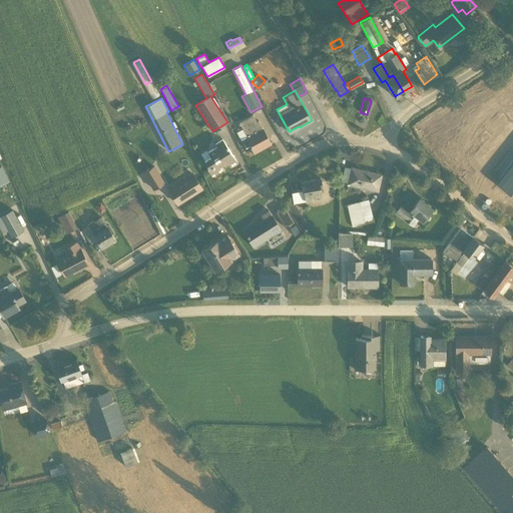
[(251,114),(237,122),(238,124),(239,124),(241,128),(236,131),(245,148),(249,146),(250,148),(251,148),(253,152),(271,143),(258,120),(255,121),(251,114)]
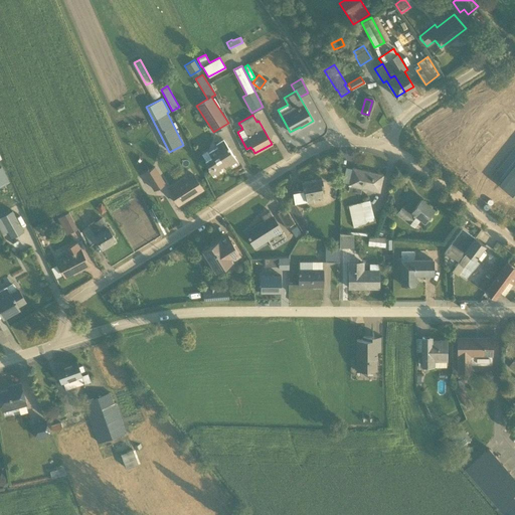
[(132,130),(130,125),(124,128),(127,134),(133,131),(132,131),(132,130)]
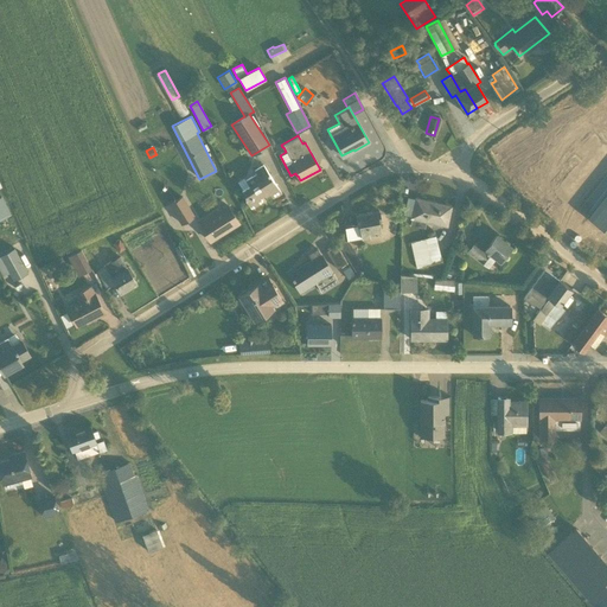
[(237,181),(242,189),(241,190),(247,198),(244,199),(250,209),(262,202),(260,197),(263,195),(264,197),(269,195),(273,199),(281,195),(262,165),(254,171),(255,173),(244,179),(243,178),(237,181)]
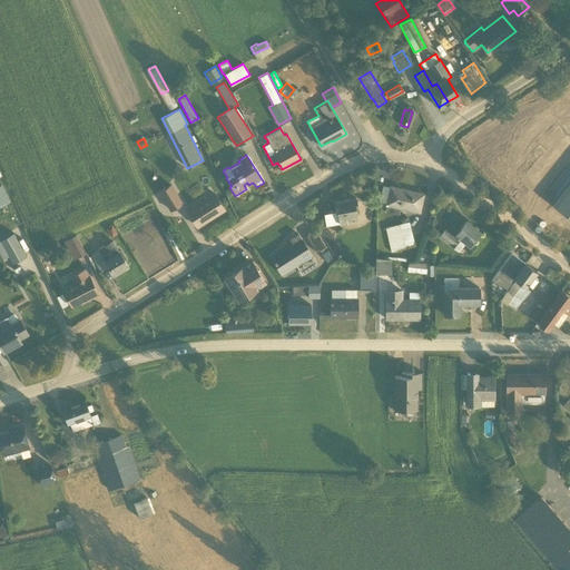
[(0,206),(10,200),(0,182),(0,206)]
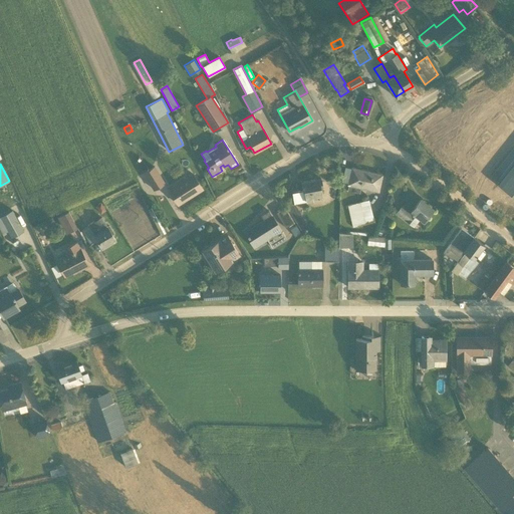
[(155,166),(143,173),(153,190),(165,183),(155,166)]
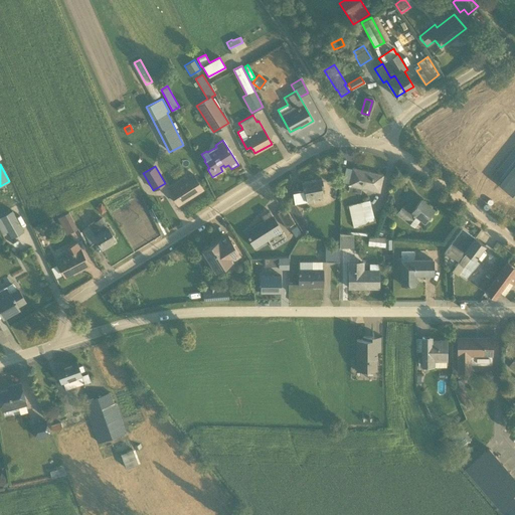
[(352,169),(347,191),(360,194),(361,188),(378,192),(382,176),(352,169)]
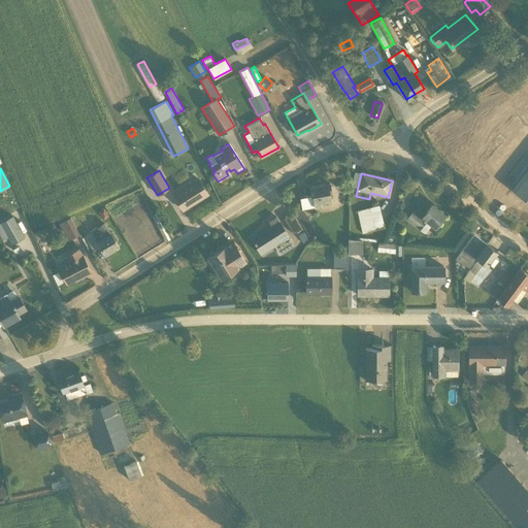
[(172,194),(183,209),(207,194),(197,177),(172,194)]
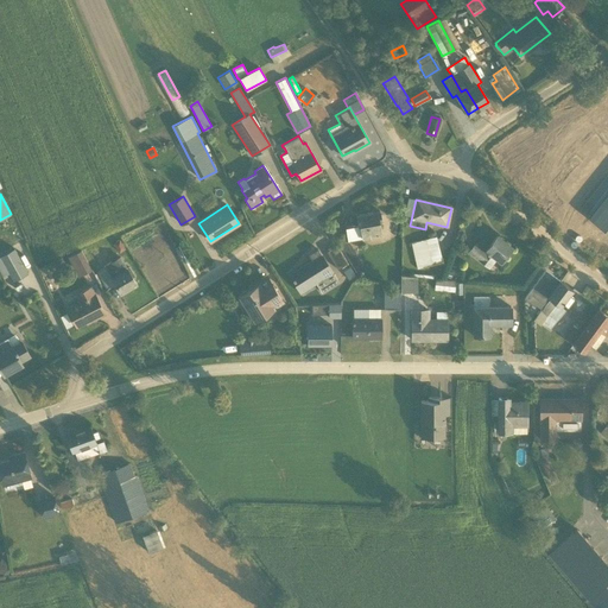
[(346,227),(348,241),(361,239),(361,240),(371,238),(369,234),(381,232),(379,223),(381,222),(379,210),(356,215),(358,225),(346,227)]
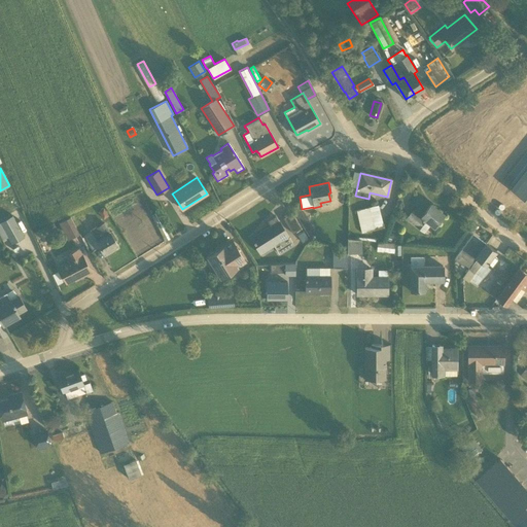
[(120,210),(147,203),(143,189),(117,198),(120,210)]
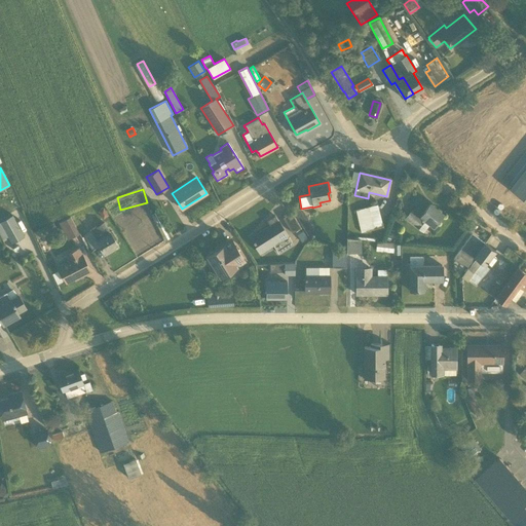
[(411,210),(405,218),(423,231),(429,224),(434,227),(443,214),(429,203),(420,216),(411,210)]
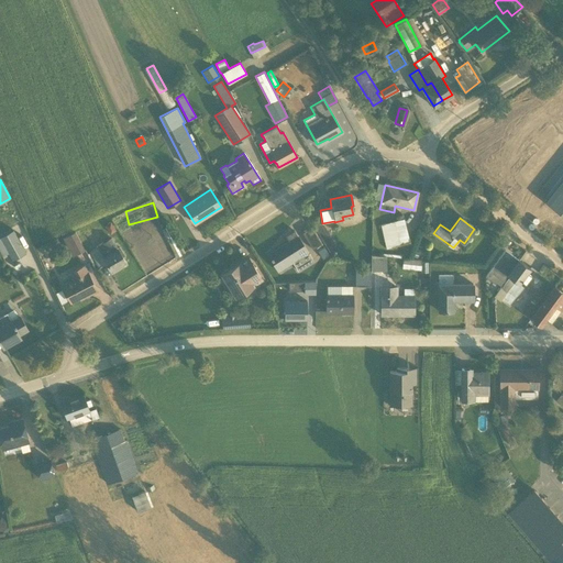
[(403,219),(379,224),(386,249),(408,243),(403,219)]
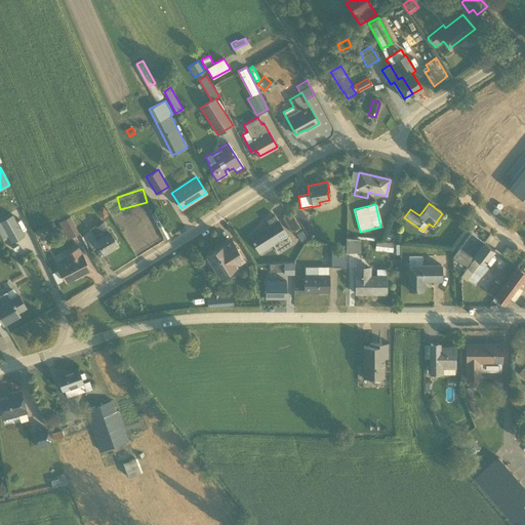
[(312,227),(300,208),(292,209),(305,231),(312,227)]
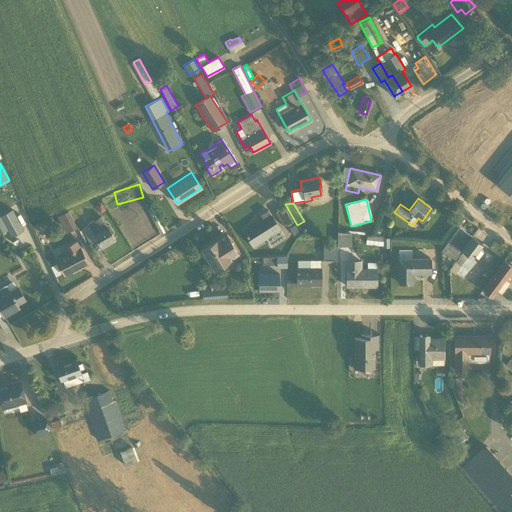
[(292,221),(282,207),(274,212),(284,227),(292,221)]
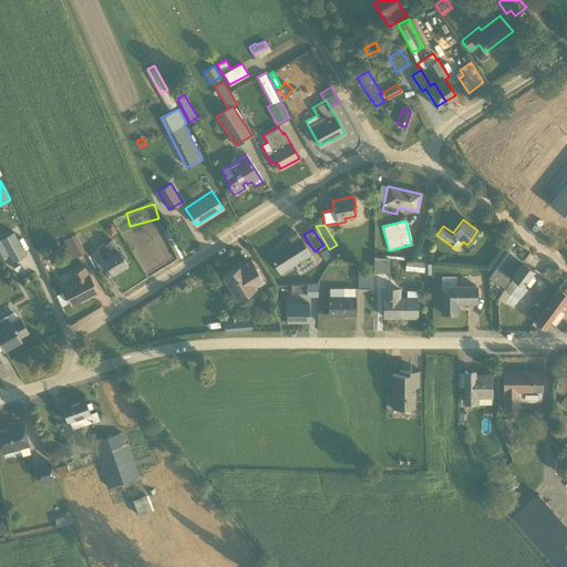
[(112,272),(126,264),(123,258),(125,257),(120,247),(119,248),(112,238),(104,244),(103,243),(95,247),(96,248),(91,251),(80,230),(79,232),(75,234),(95,271),(107,266),(112,272)]
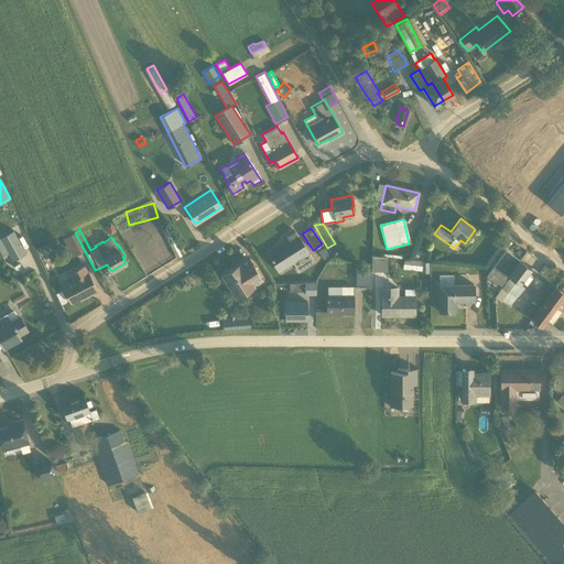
[(26,252),(13,230),(0,238),(12,260),(26,252)]
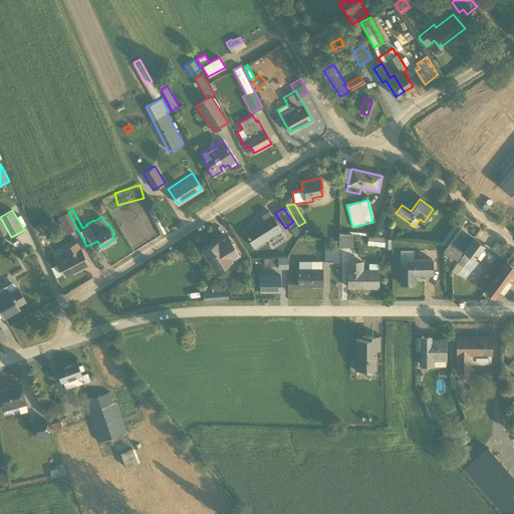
[(286,238),(268,211),(260,216),(264,221),(245,233),(254,248),(267,240),(272,247),(286,238)]
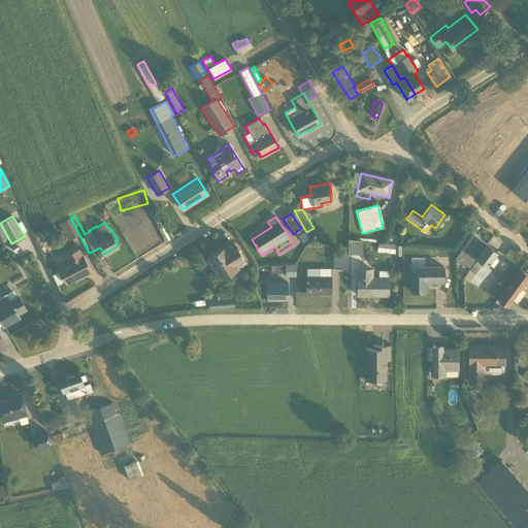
[(70,218),(59,224),(67,240),(79,234),(70,218)]
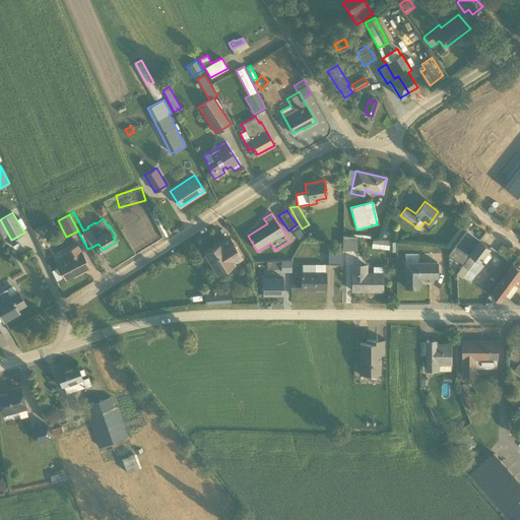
[(44,240),(39,228),(34,225),(39,242),(44,240)]
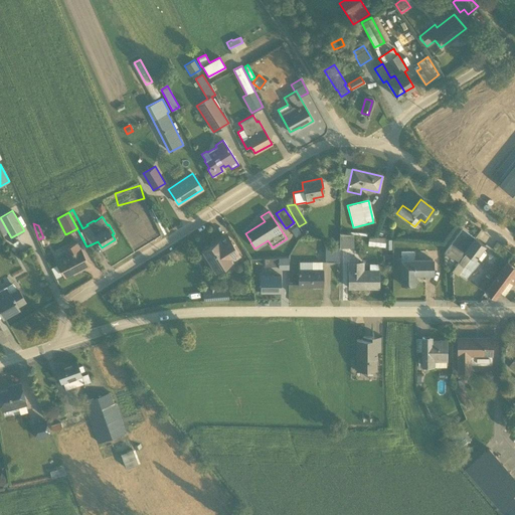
[(301,233),(297,226),(291,230),(295,236),(301,233)]
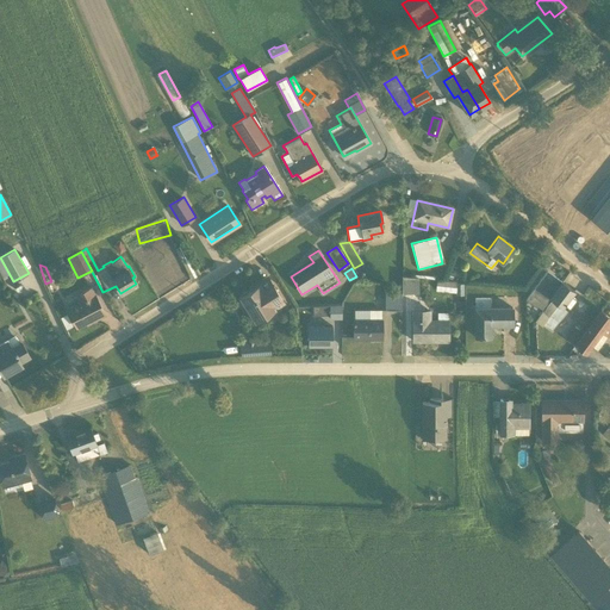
[(540,311),(561,282),(546,271),(526,300),(540,311)]
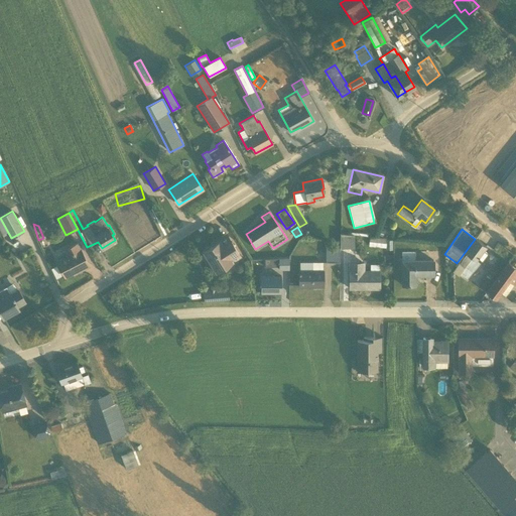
[(340,234),(340,248),(354,248),(354,235),(340,234)]
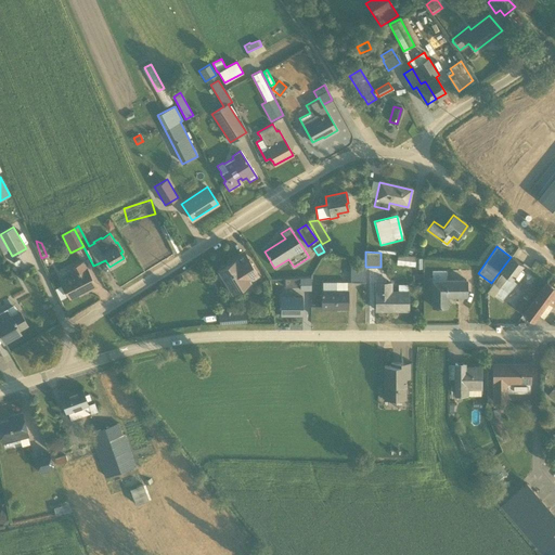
[(241,286),(258,275),(244,254),(217,270),(226,283),(224,284),(231,295),(242,288),(241,286)]
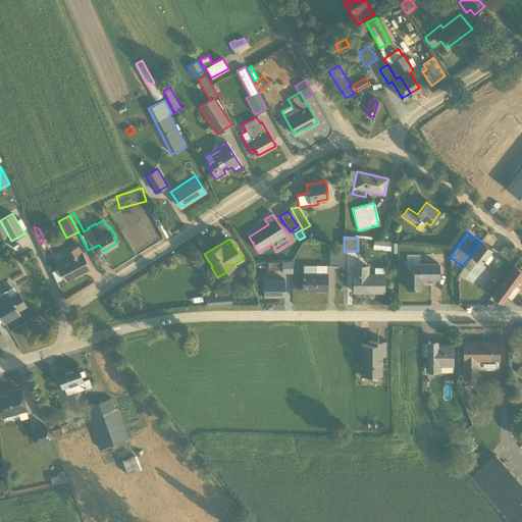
[(374,239),(373,248),(397,249),(398,240),(374,239)]
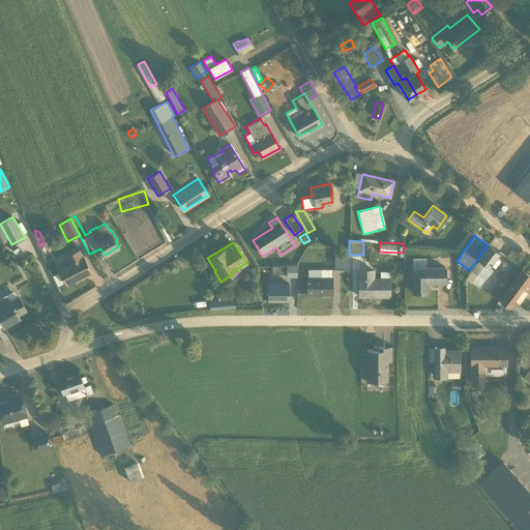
[(498,253),(488,245),(469,270),(464,278),(473,286),(475,283),(479,287),(492,269),(489,266),(498,253)]
